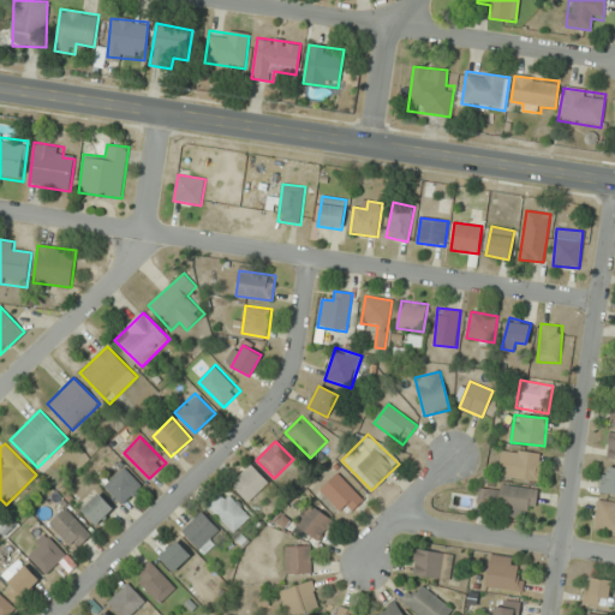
[(499,477),(541,482),(544,454),(502,449),(499,477)]
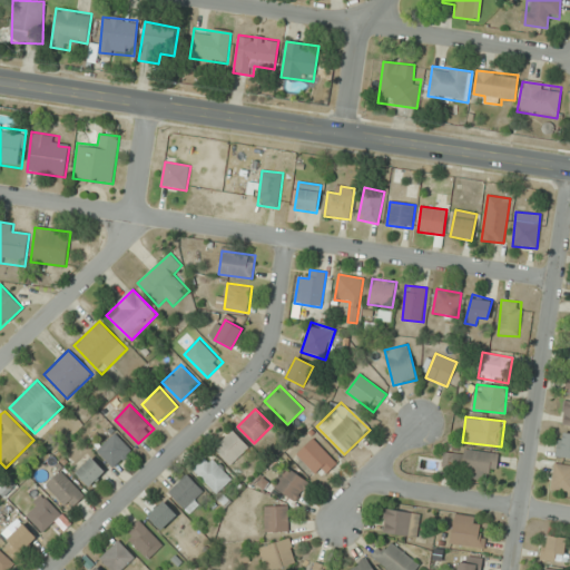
[(214,449),(229,465),(249,448),(233,431),(214,449)]
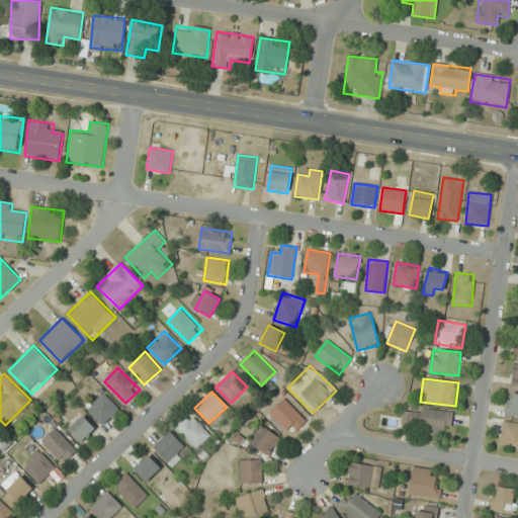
[(120,409),(104,393),(87,410),(103,426),(120,409)]
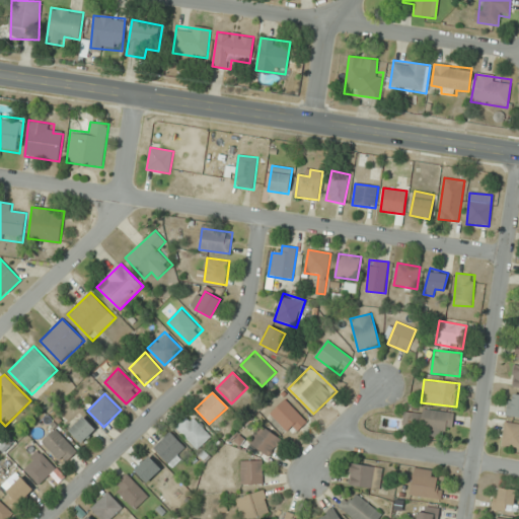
[(507,417),(518,417),(518,393),(508,393),(507,417)]
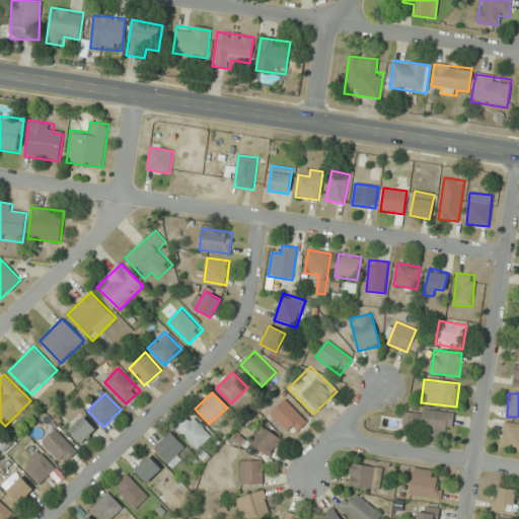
[(307,421),(285,399),(271,415),(292,436),(307,421)]
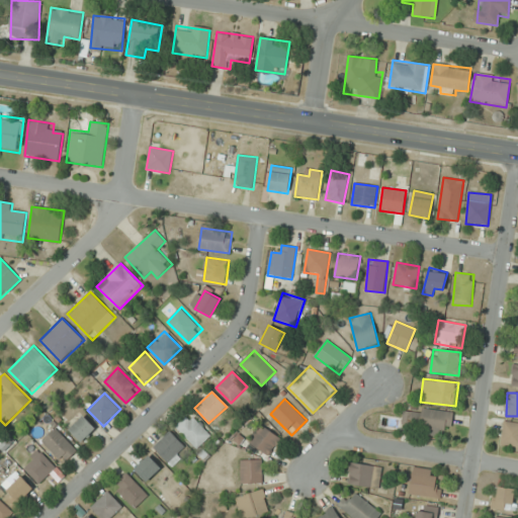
[(403,425),(421,427),(420,434),(449,437),(451,412),(405,407),(403,425)]
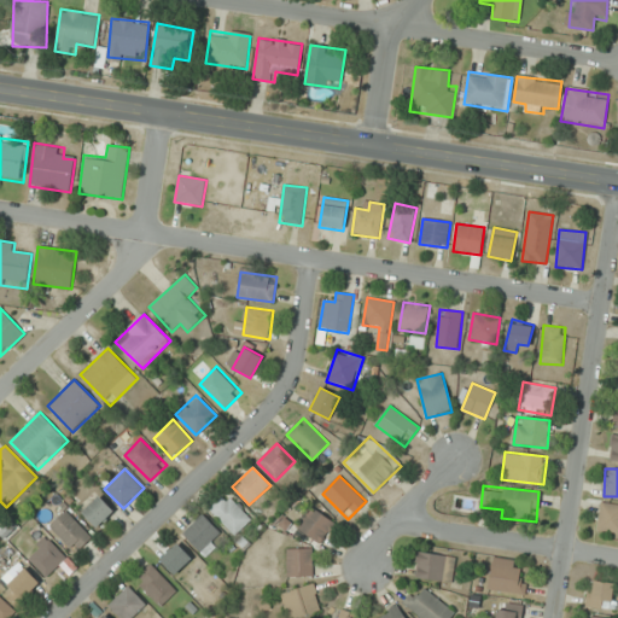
[(252,519),(226,494),(209,509),(235,536),(252,519)]
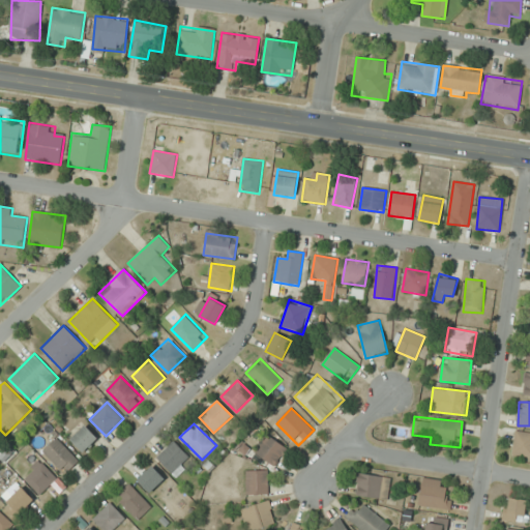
[(84,452),(98,439),(84,424),(69,438),(84,452)]
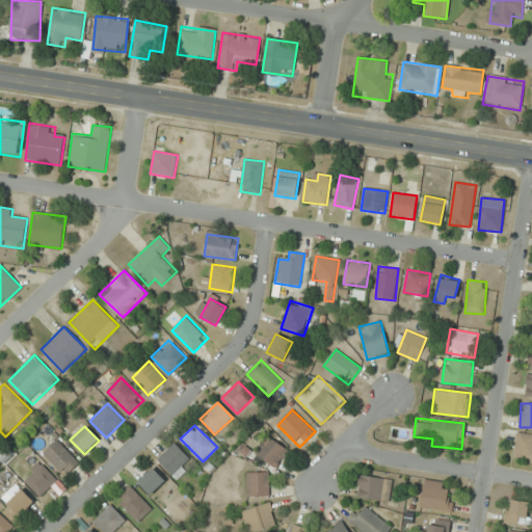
[(531,458),(531,434),(517,432),(513,456),(531,458)]
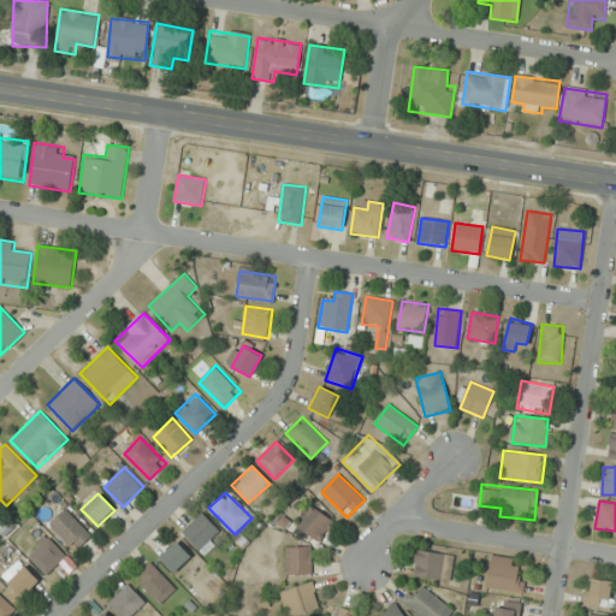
[(333,521),(309,505),(296,527),(320,543),(333,521)]
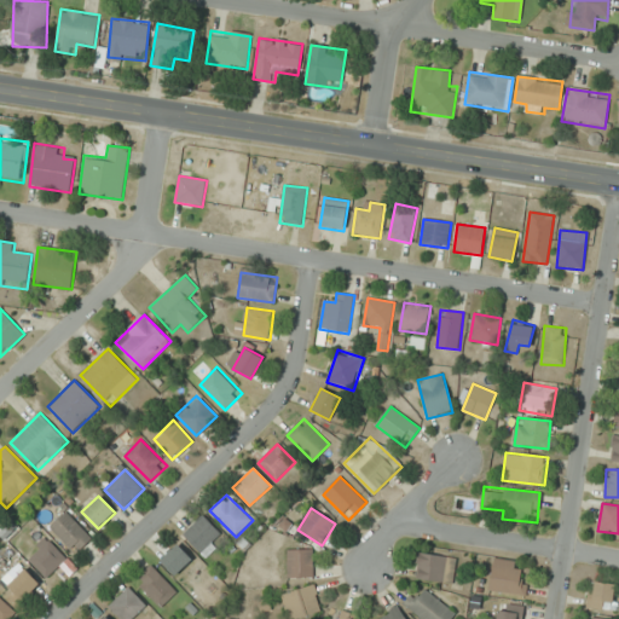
[(92,537),(67,512),(50,528),(75,554),(92,537)]
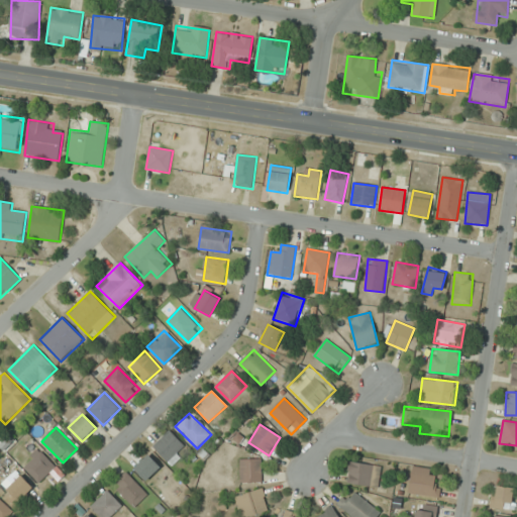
[(172,466),(188,448),(169,429),(152,446),(172,466)]
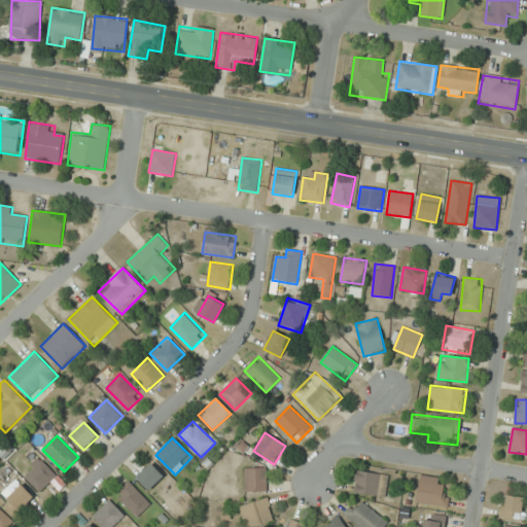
[(39,492),(56,476),(41,460),(24,477),(39,492)]
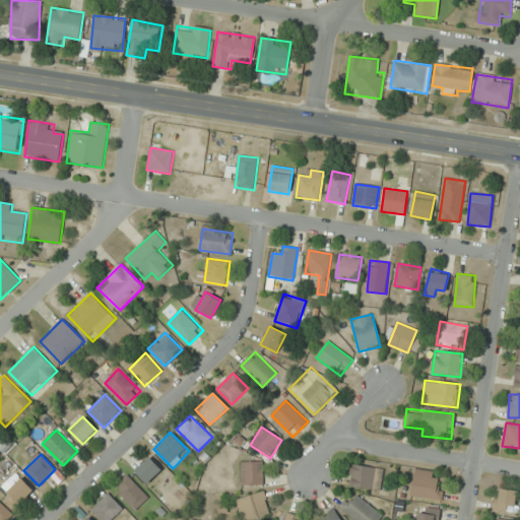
[(147,483),(163,469),(149,456),(134,470),(147,483)]
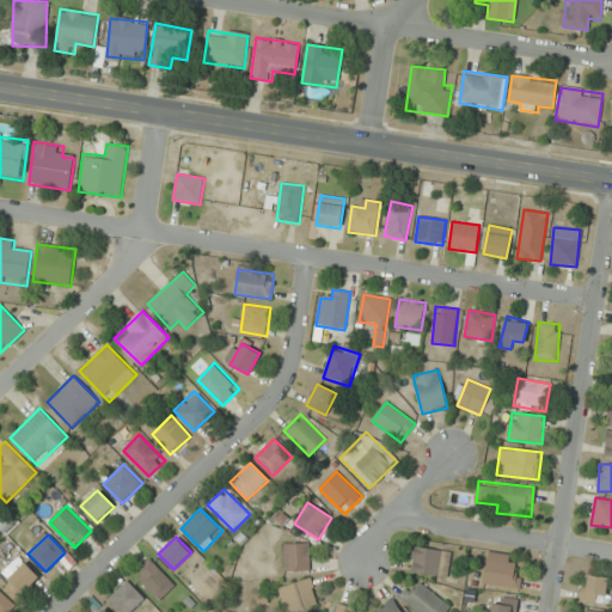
[(310,544),(283,544),(283,571),(310,571),(310,544)]
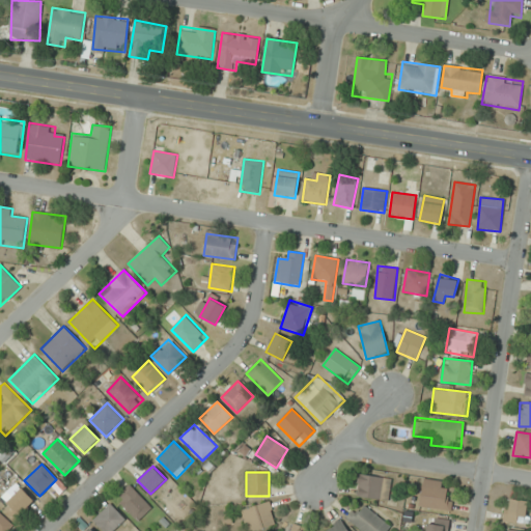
[(391,478),(360,475),(357,497),(389,501),(391,478)]
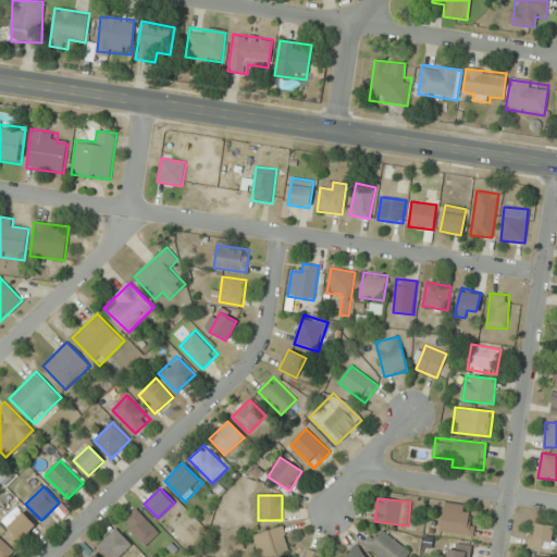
[(441,532),(473,535),(475,517),(465,516),(467,505),(444,503),(441,532)]
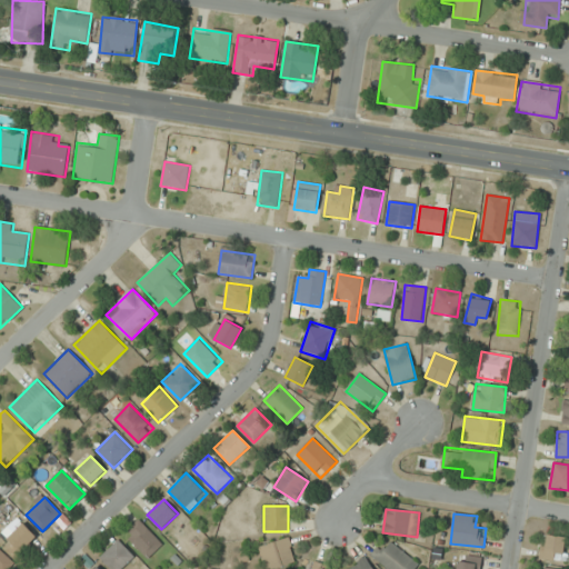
[(3,535),(21,552),(37,537),(19,519),(3,535)]
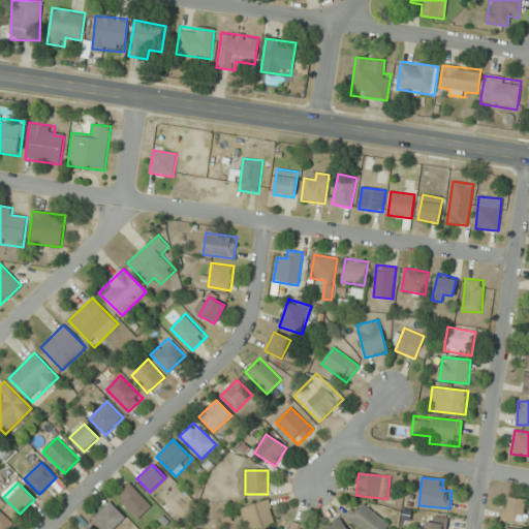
[(115,497),(137,520),(152,505),(129,483),(115,497)]
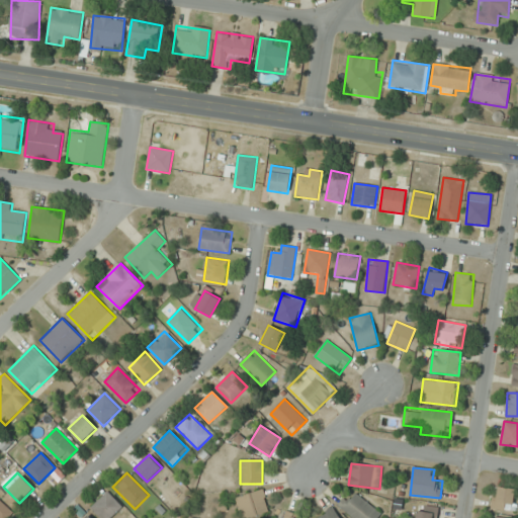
[(512,511),(514,489),(494,487),(491,509),(512,511)]
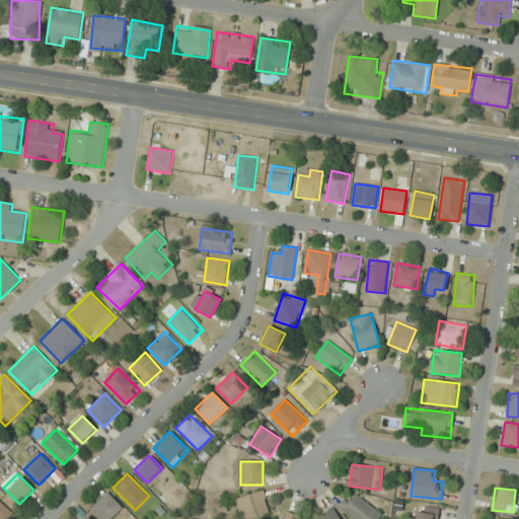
[(235,500),(241,518),(248,518),(271,512),(264,490),(235,500)]
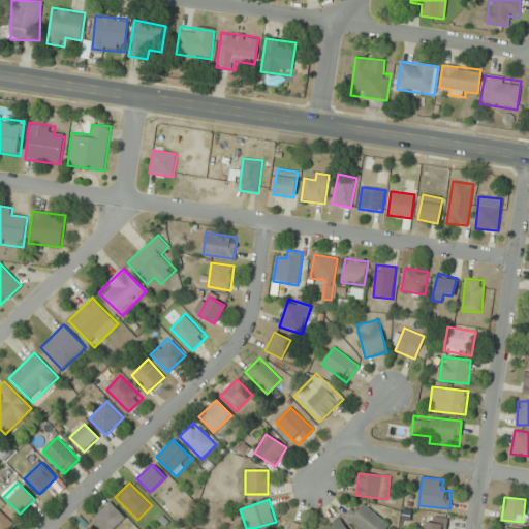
[(103,528),(112,528),(125,517),(110,502),(93,519),(103,528)]
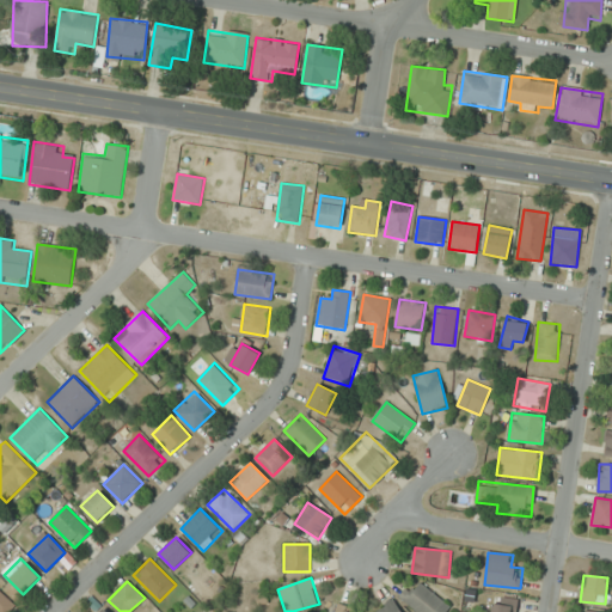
[(414,593),(408,587),(399,598),(417,611),(446,611),(451,606),(422,583),(414,593)]
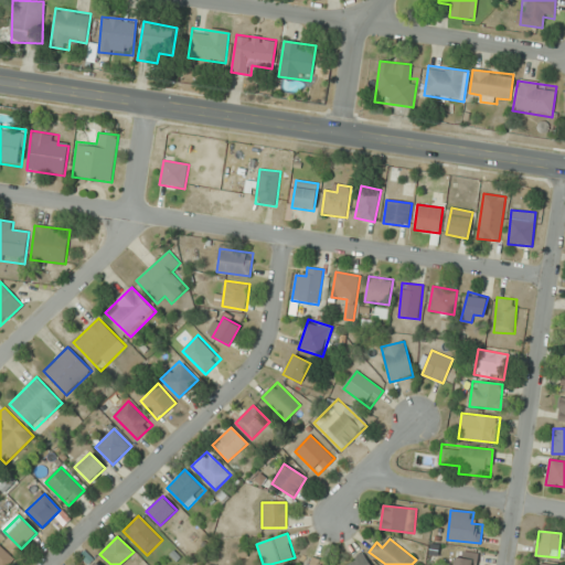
[(9,564),(14,560),(0,545),(0,564),(9,564)]
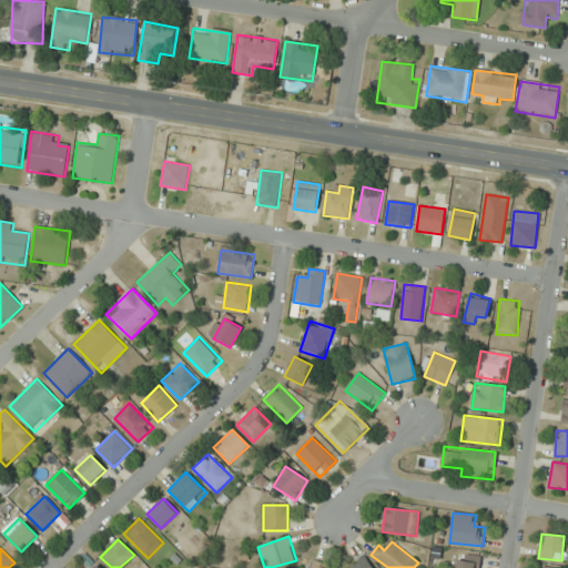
[(479,567),(480,555),(457,555),(456,567),(479,567)]
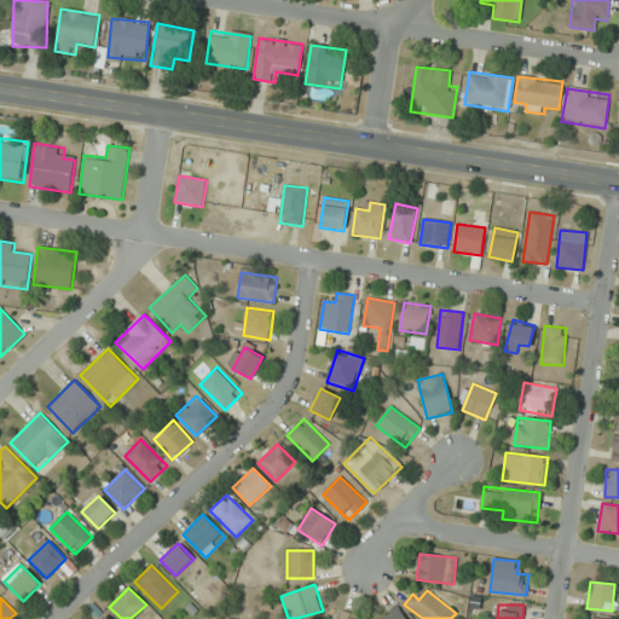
[(406,618),(397,606),(380,618),(406,618)]
